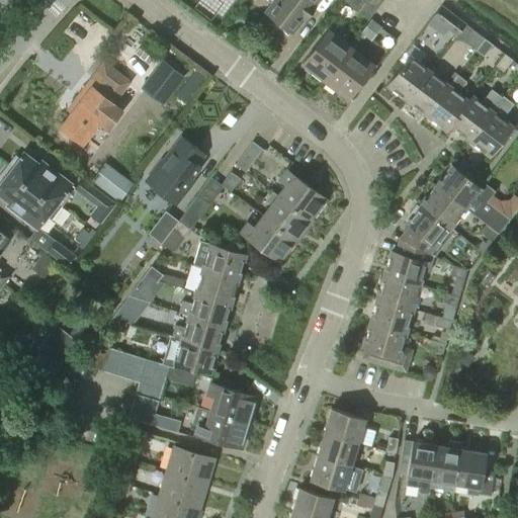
[(303,15),(305,17),(315,3),(313,1),(313,0),(272,0),(266,9),(273,15),(272,16),(283,25),(284,23),(291,29),(303,15)]
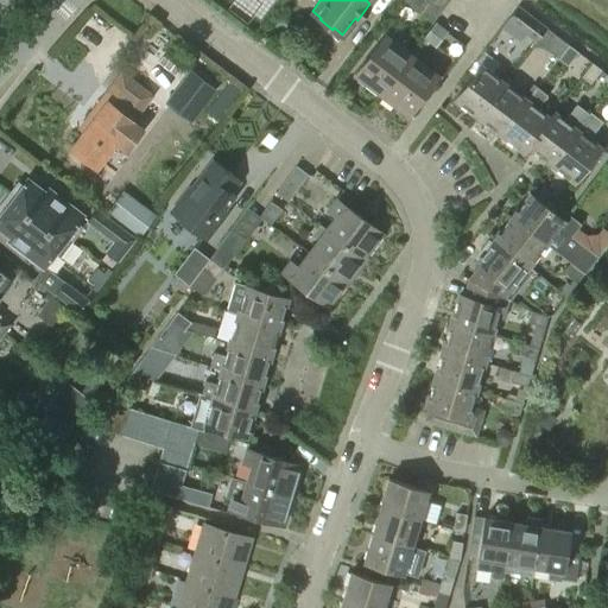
[(443,6),(435,0),(404,0),(405,0),(432,21),(443,6)]
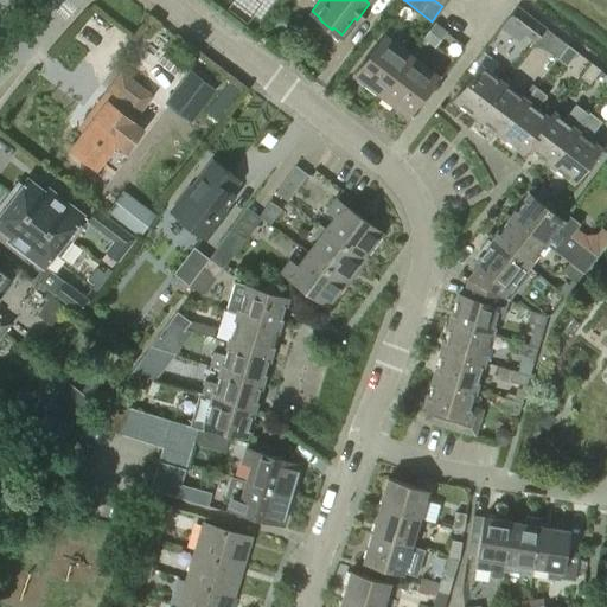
[(534,42),(544,27),(517,6),(506,19),(506,20),(502,27),(519,40),(524,33),(534,42)]
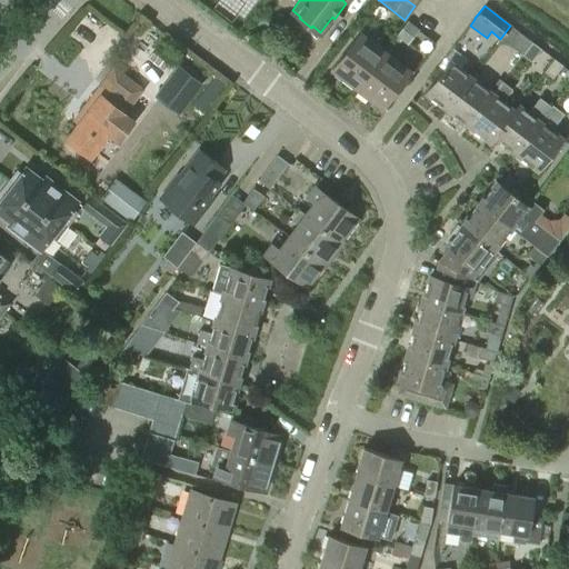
[(407,23),(398,35),(391,45),(395,47),(400,40),(407,46),(417,31),(407,23)]
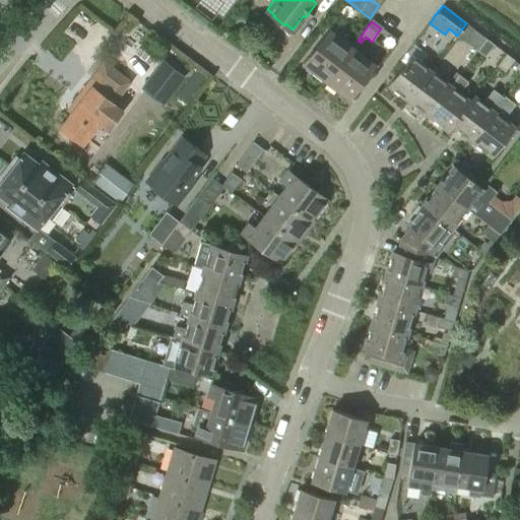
[(457,36),(477,50),(486,39),(466,23),(457,36)]
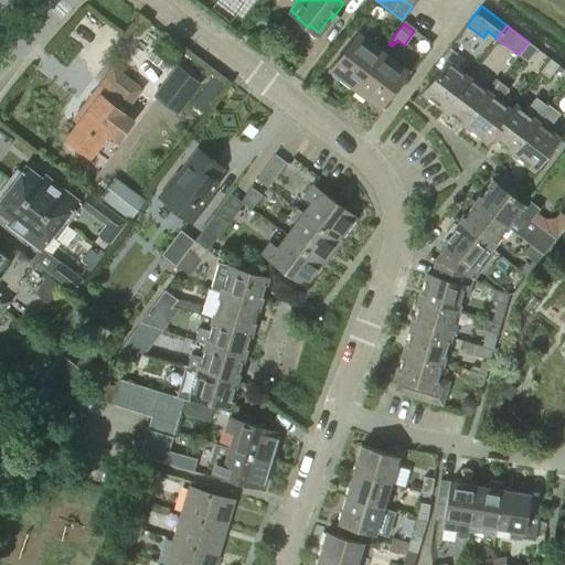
[(330,67),(354,86),(382,49),(358,30),(330,67)]
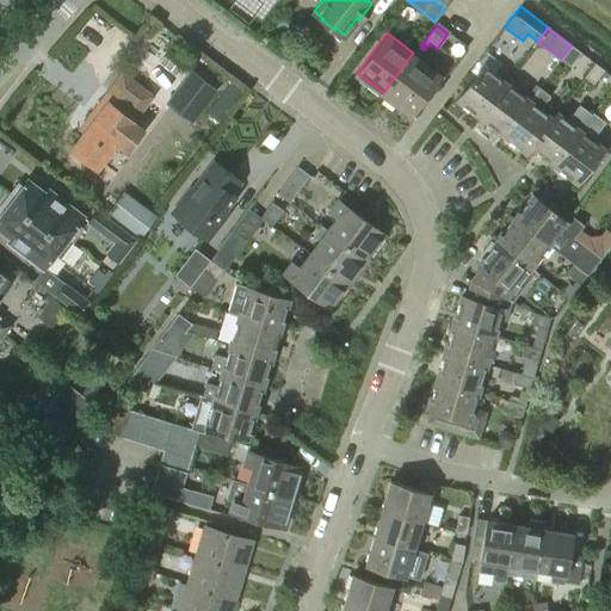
[(572,45),(561,59),(571,67),(581,53),(572,45)]
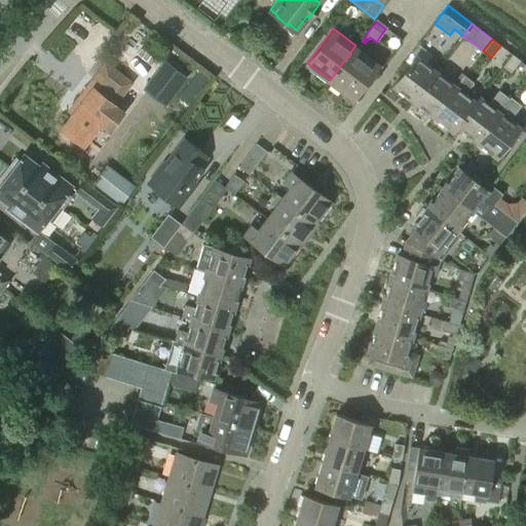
[(392,84),(413,100),(436,71),(425,63),(431,55),(417,44),(405,61),(409,64),(392,84)]
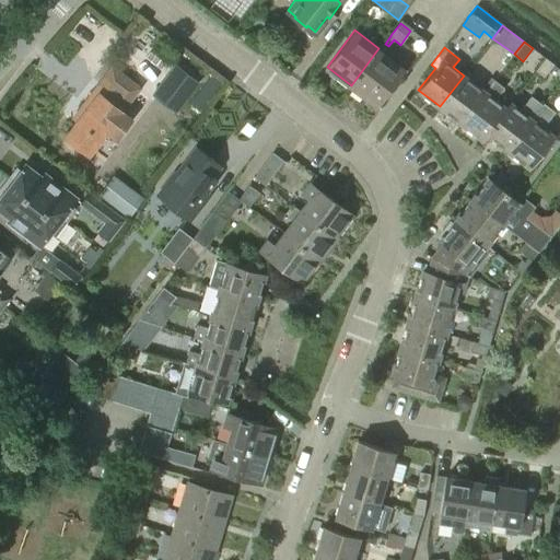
[(404,68),(378,48),(351,85),(375,104),(404,68)]
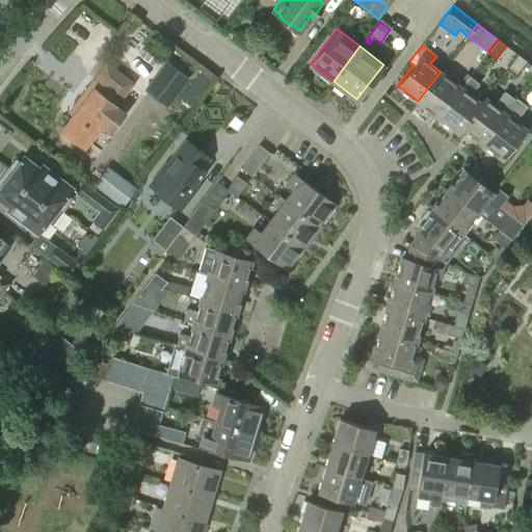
[(526,61),(517,55),(509,67),(516,74),(526,61)]
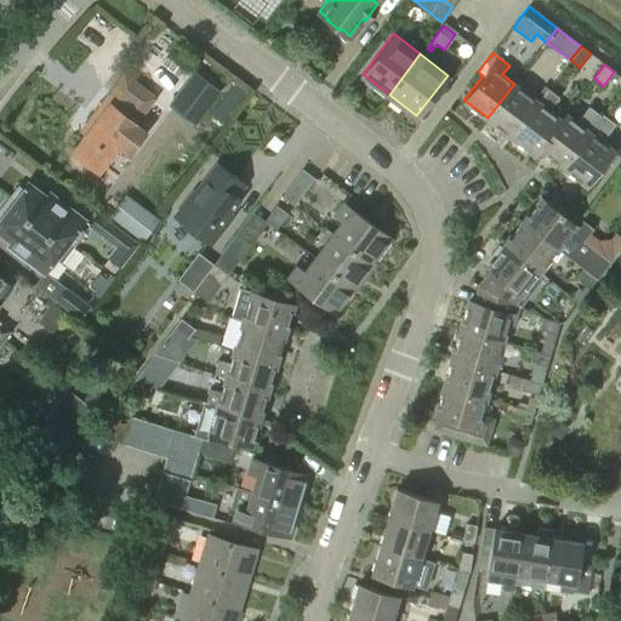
[(153,98),(124,75),(87,123),(91,125),(73,151),(79,155),(78,158),(90,167),(91,165),(98,170),(118,146),(127,153),(144,132),(134,124),(153,98)]
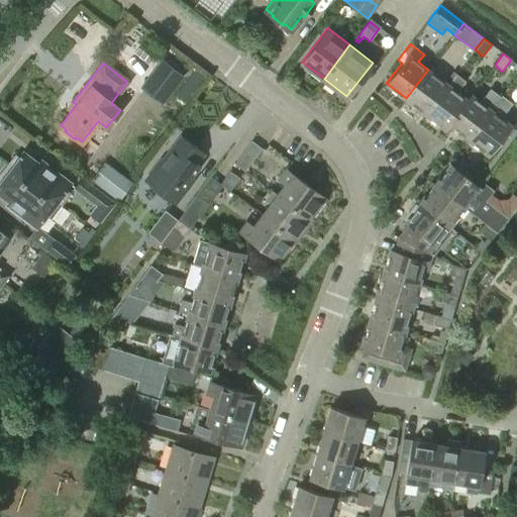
[(447,85),(428,70),(406,98),(426,113),(448,85),(447,85)]
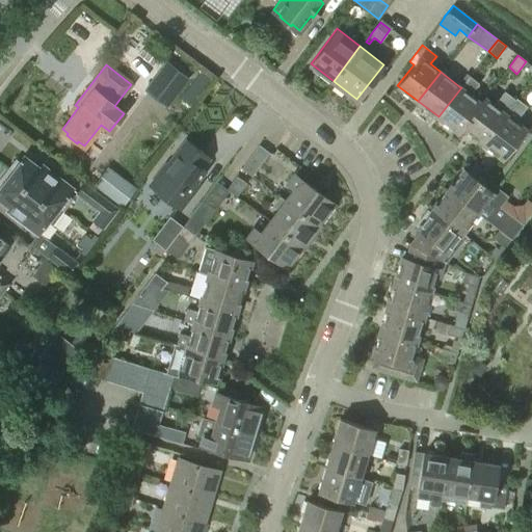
[(480,102),(471,95),(479,83),(469,76),(460,87),(461,87),(439,116),(458,133),(462,127),(480,102)]
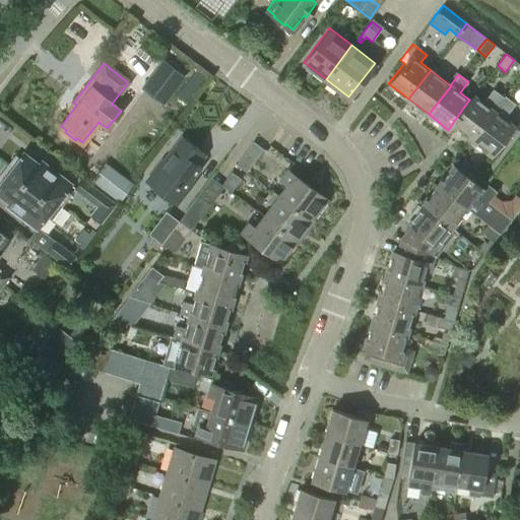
[(493,89),(482,102),(472,94),(469,100),(452,124),(471,139),(503,98),(493,89)]
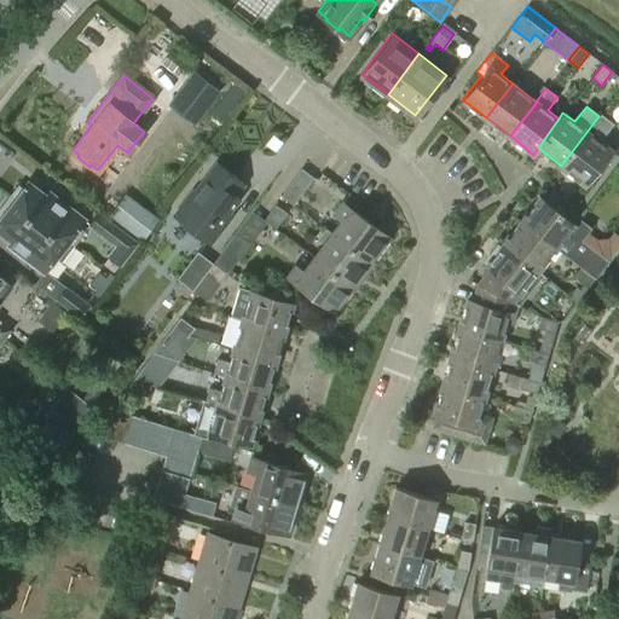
[(612,150),(600,140),(613,123),(601,114),(599,116),(561,166),(585,184),(612,150)]
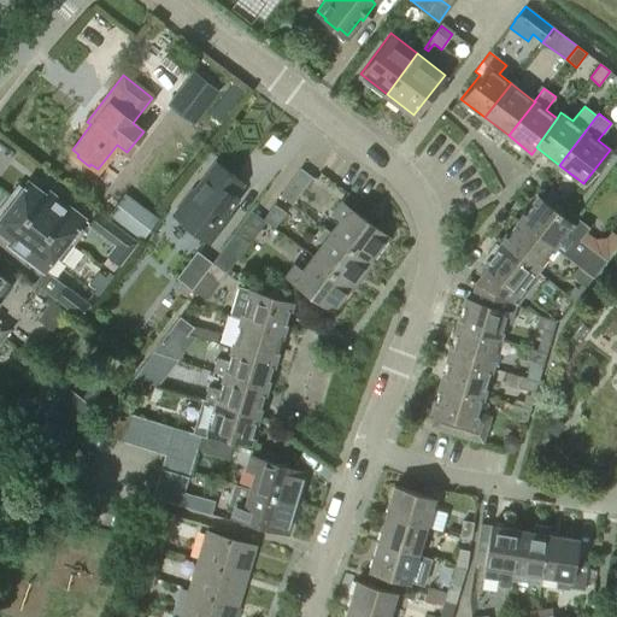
[(281,142),(270,134),(264,144),(275,152),(281,142)]
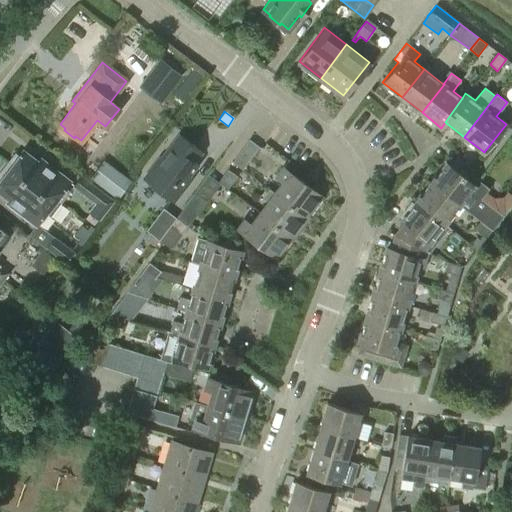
[(194,162),(202,153),(179,135),(145,180),(174,202),(191,180),(188,177),(197,165),(194,162)]
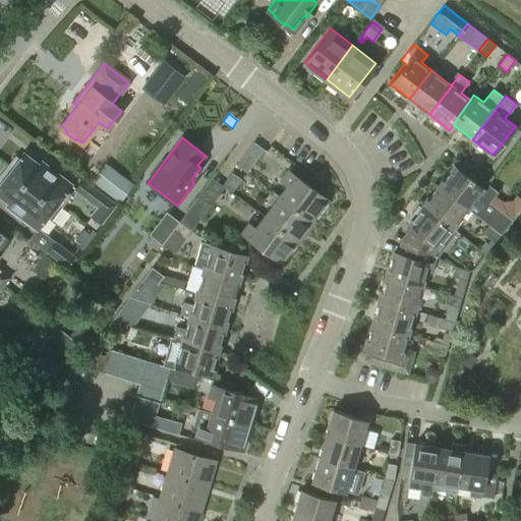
[(264,150),(253,142),(236,166),(246,173),(264,150)]
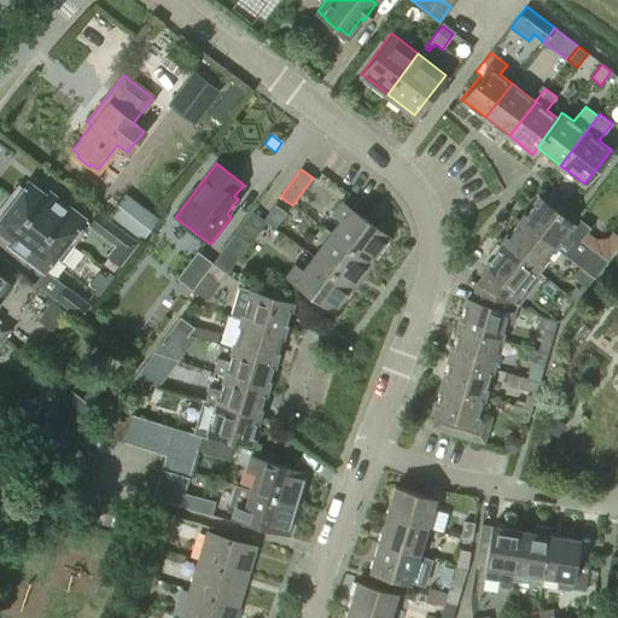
[(18,185),(6,200),(70,249),(85,229),(79,225),(85,217),(56,196),(50,197),(28,180),(22,188),(18,185)]
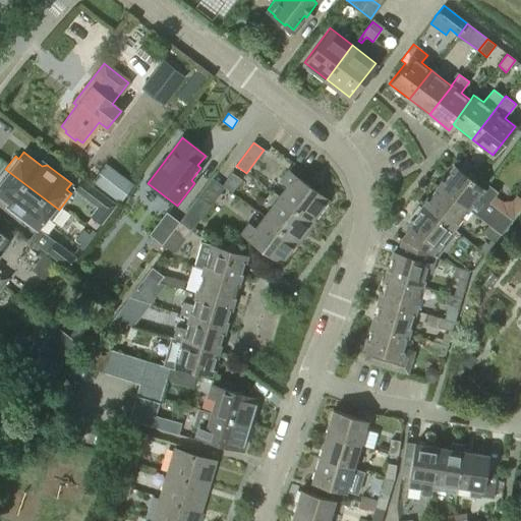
[(105,162),(92,180),(119,201),(132,183),(105,162)]
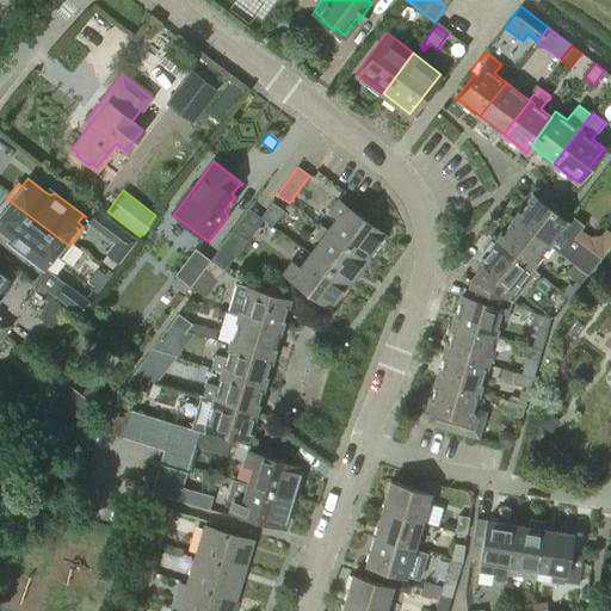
[(532,193),(513,218),(547,245),(573,265),(587,276),(600,259),(574,238),(584,226),(560,208),(556,211),(532,193)]
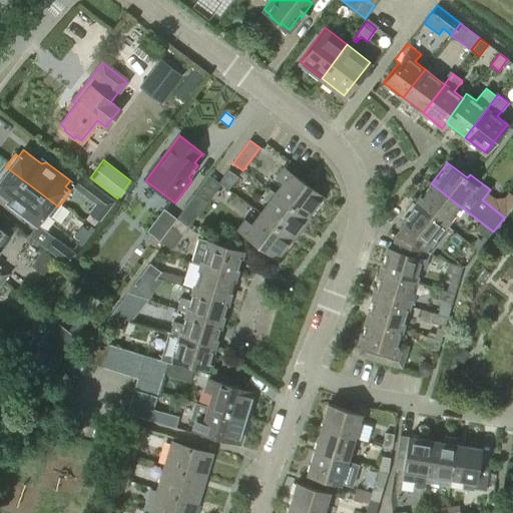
[(50,216),(58,206),(5,166),(0,172),(0,192),(11,201),(12,207),(36,225),(45,212),(50,216)]
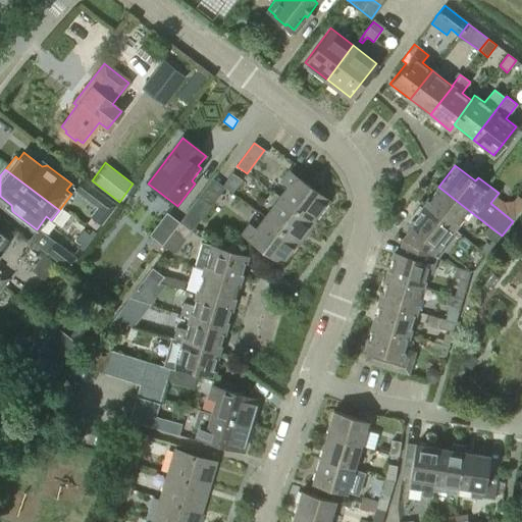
[(289,183),(279,195),(312,219),(328,199),(289,169),(282,178),(289,183)]
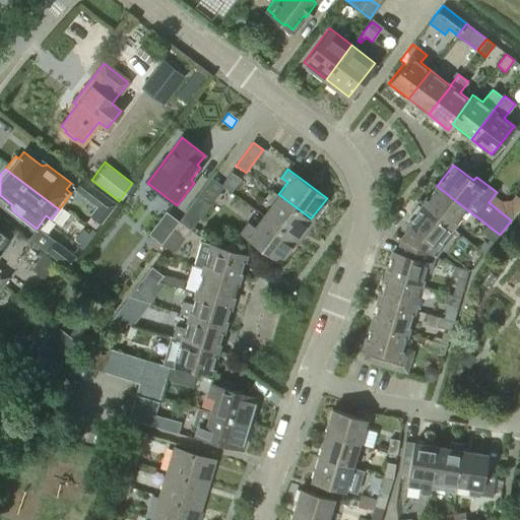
[(241,180),(231,172),(221,185),(232,192),(241,180)]
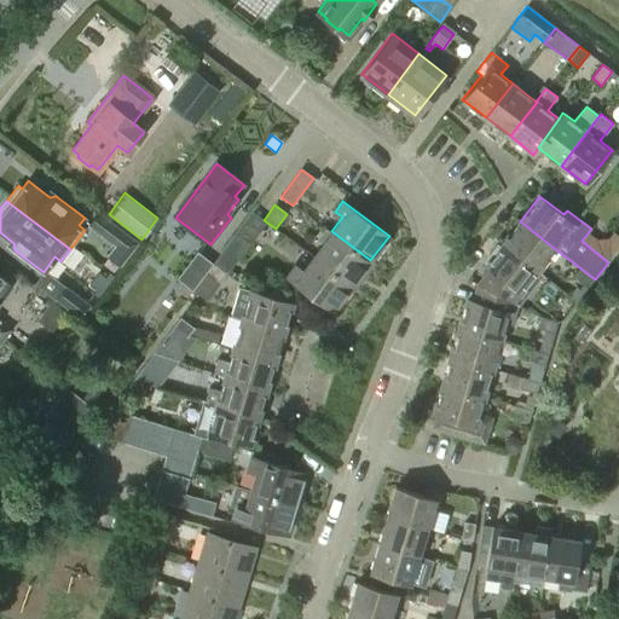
[(90,224),(113,242),(115,244),(106,256),(119,267),(138,242),(98,212),(90,224)]
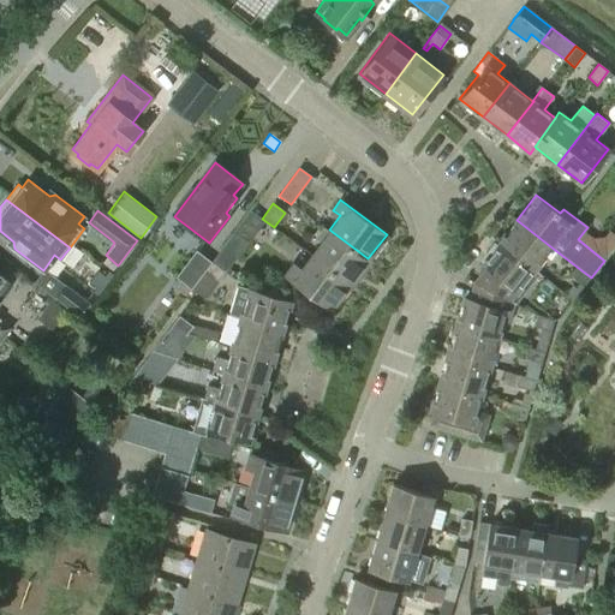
[(500,240),(497,243),(532,269),(550,246),(517,220),(500,240)]
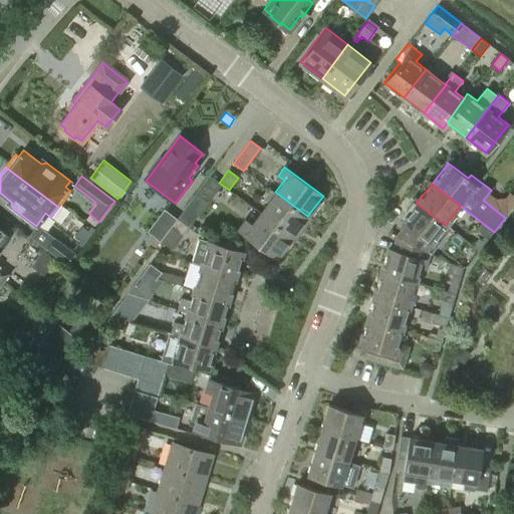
[(307,216),(275,192),(271,189),(265,197),(271,201),(262,212),(292,235),(295,237),(309,218),(307,216)]
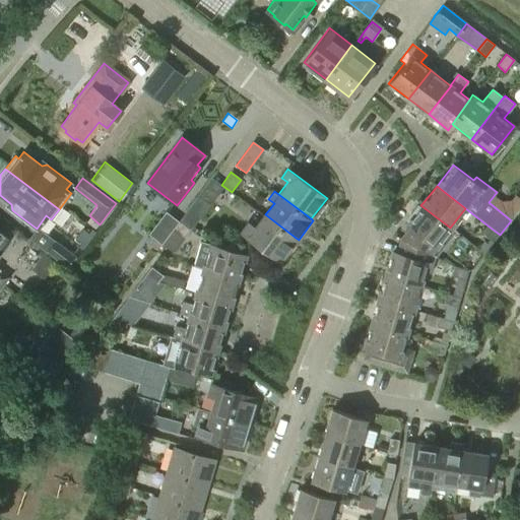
[(191,228),(194,223),(209,203),(198,195),(180,219),(191,228)]
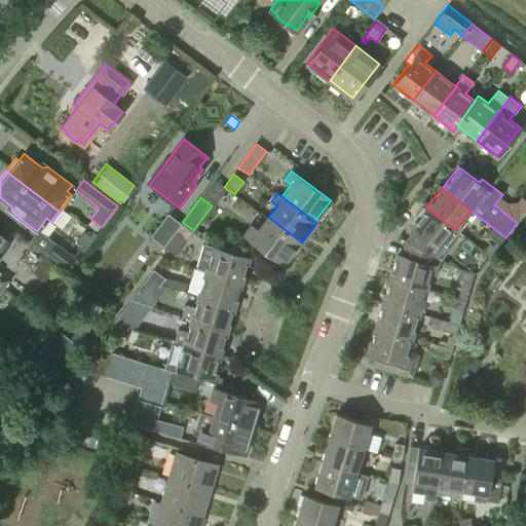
[(407,240),(406,241),(435,257),(455,230),(425,208),(422,205),(416,214),(419,217),(412,226),(416,229),(407,240)]
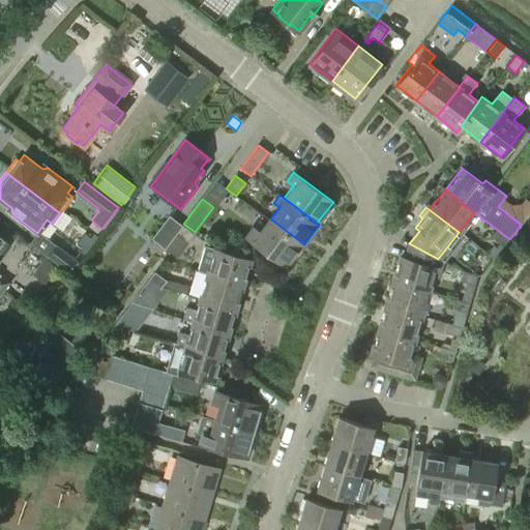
[(165,247),(177,232),(182,225),(169,214),(152,237),(165,247)]
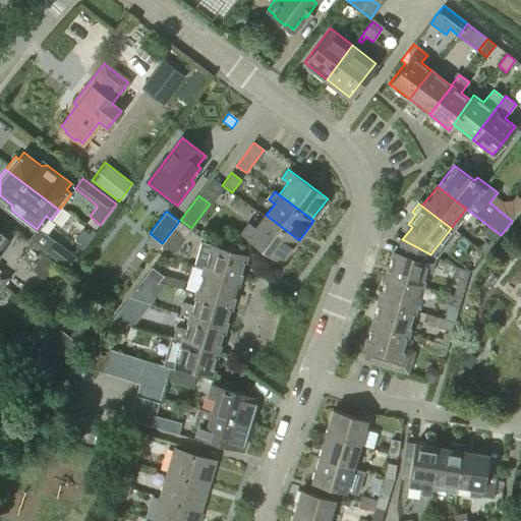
[(296,238),(266,215),(264,214),(254,226),(248,221),(241,230),(281,259),(296,238)]
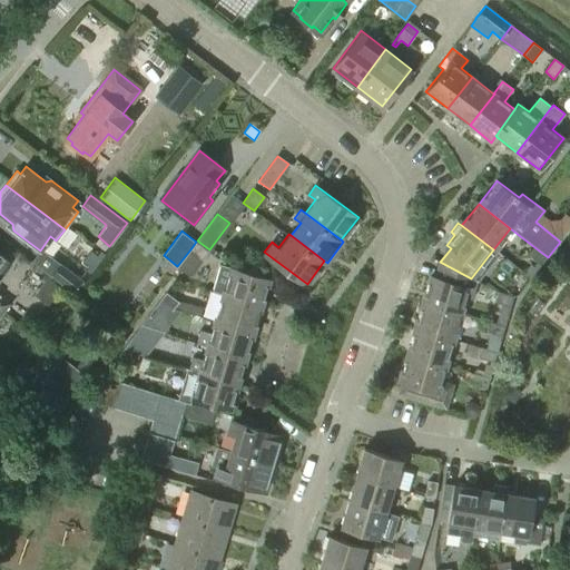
[(197,241),(196,242),(190,249),(203,258),(208,252),(209,249),(197,241)]
